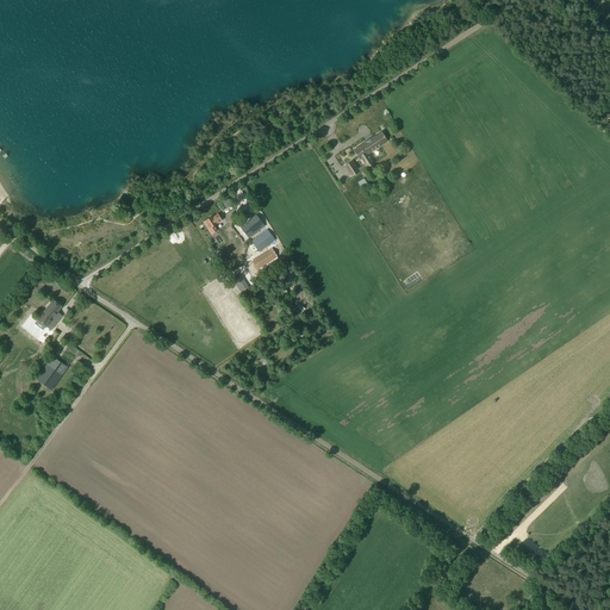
[(371,165),(365,155),(387,141),(381,132),(354,150),(360,159),(361,159),(366,167),(371,165)]
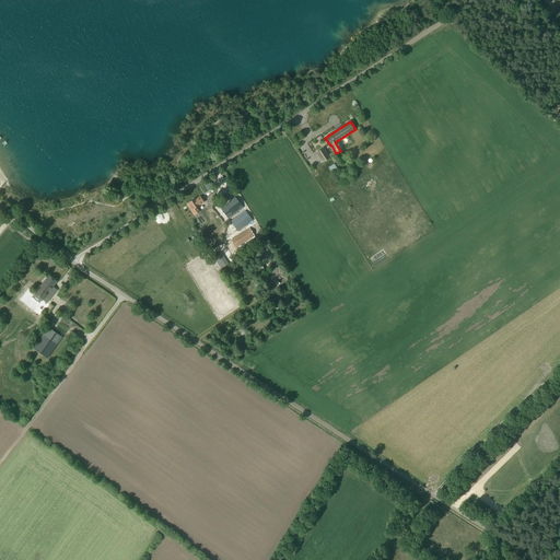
[(329,158),(324,148),(316,152),(323,162),(329,158)]
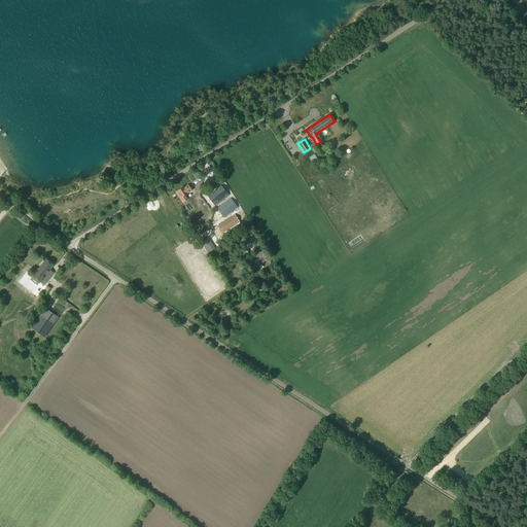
[(188,173),(194,180),(201,176),(197,169),(188,173)]
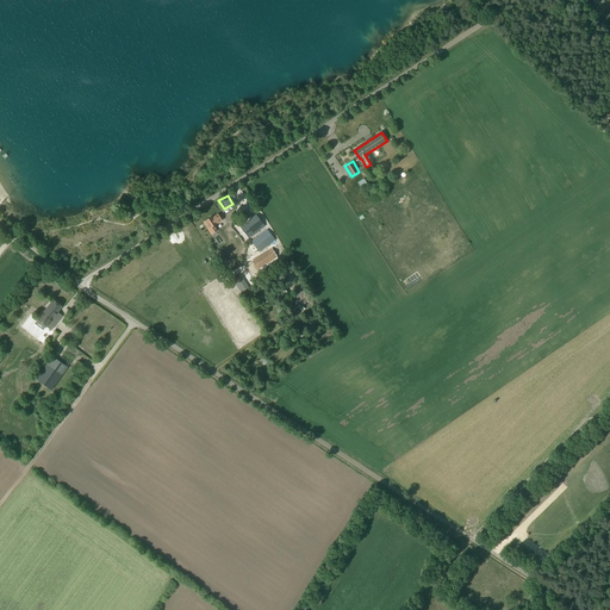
[(203,222),(204,222),(211,235),(217,230),(215,225),(222,221),(218,213),(212,218),(211,217),(203,222)]
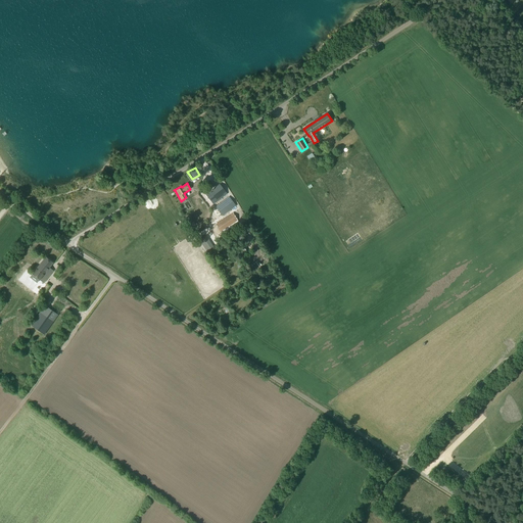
[(206,195),(214,204),(228,194),(221,184),(206,195)]
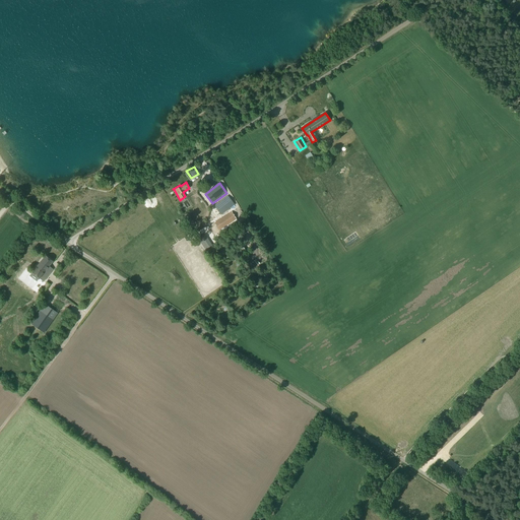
[(214,205),(221,214),(235,204),(228,195),(214,205)]
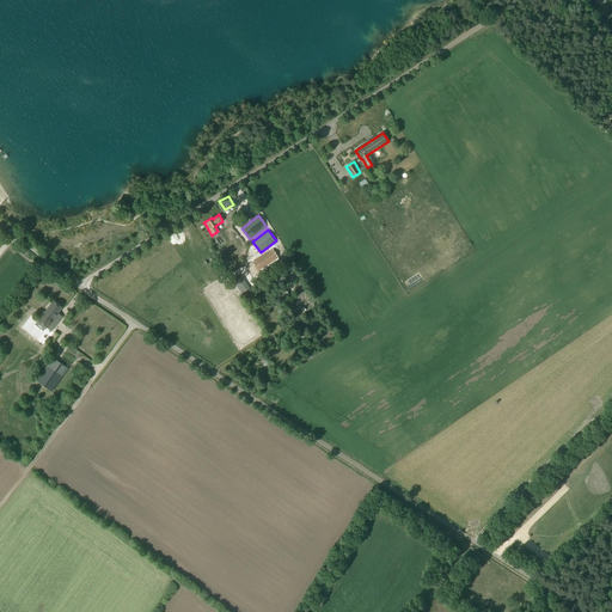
[(273,249),(252,262),(259,274),(280,261),(279,258),(273,249)]
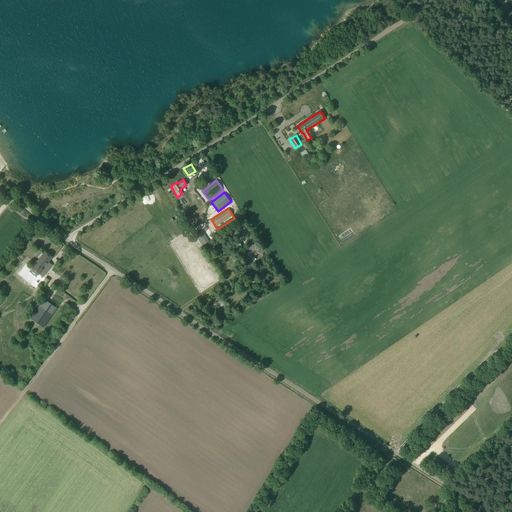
[(32,269),(42,276),(44,277),(52,265),(51,264),(50,264),(49,263),(48,262),(52,257),(45,251),(32,269)]
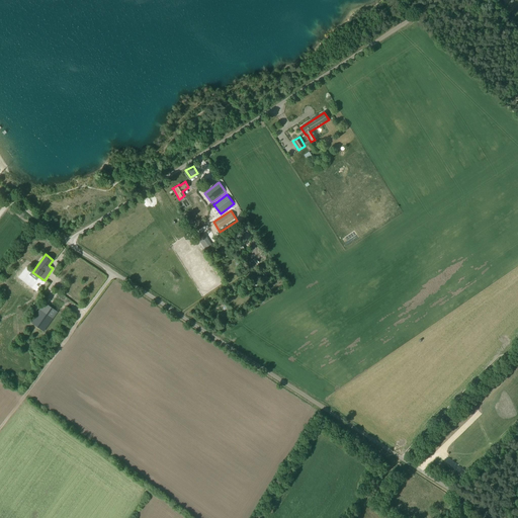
[(45,303),(30,323),(44,332),(58,312),(45,303)]
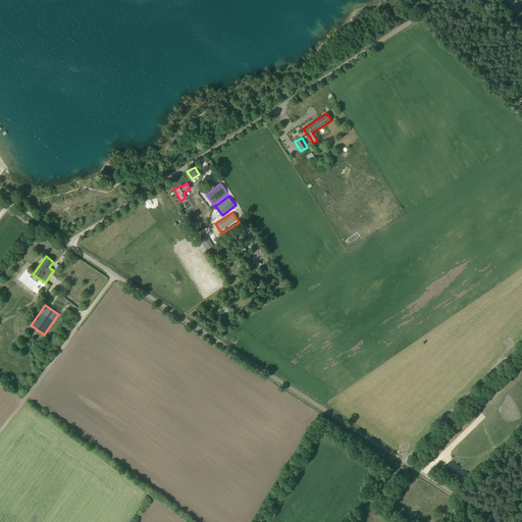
All buildings are outlined.
